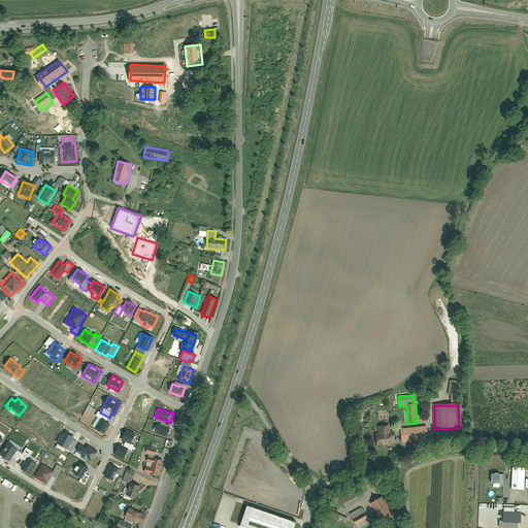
[(100,419),(95,428),(104,434),(110,425),(100,419)]
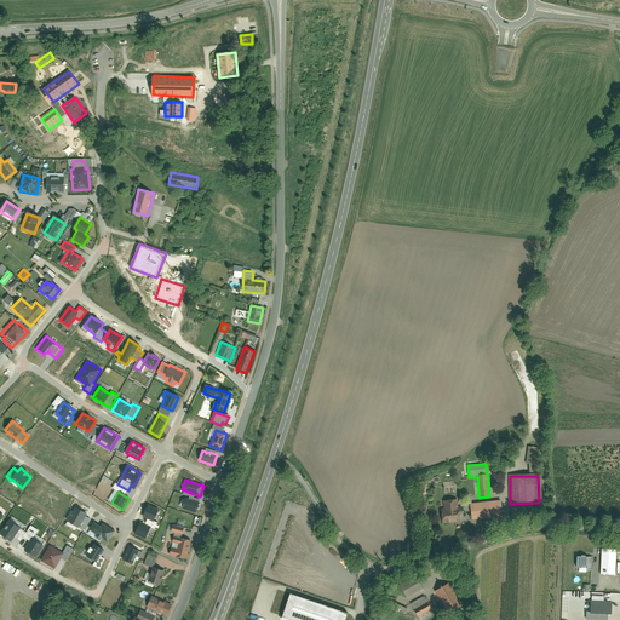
[(199,501),(185,498),(183,509),(196,512),(199,501)]
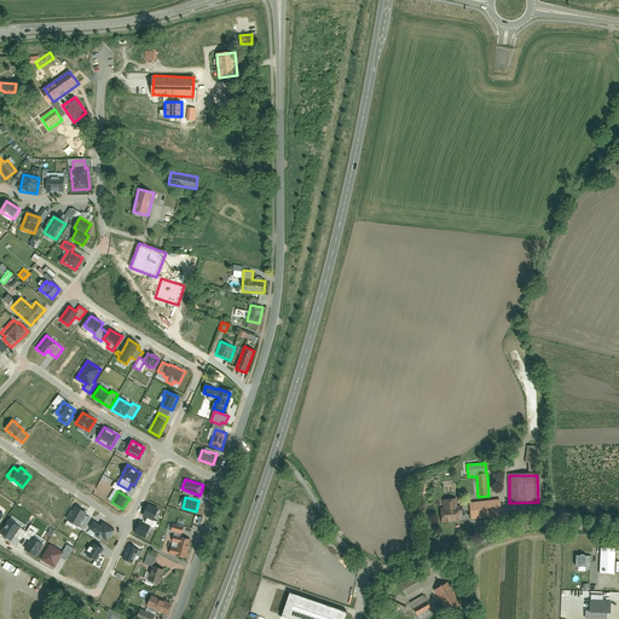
[(457,499),(443,501),(443,509),(440,509),(441,524),(460,521),(460,514),(463,514),(463,505),(457,507),(457,499)]
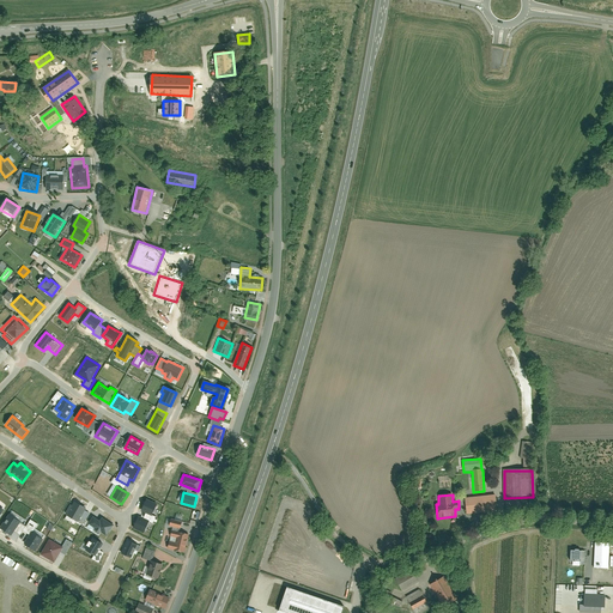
[(497,508),(496,496),(465,499),(466,511),(497,508)]
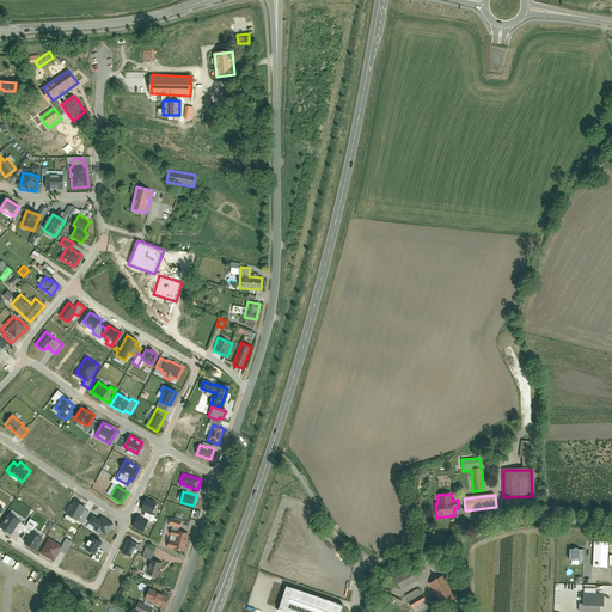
[(140,510),(152,515),(158,503),(146,499),(140,510)]
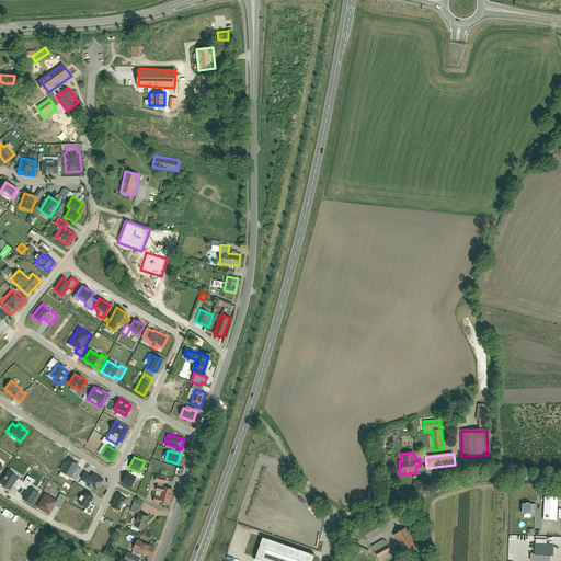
[(68,459),(61,471),(76,480),(82,470),(78,468),(79,466),(68,459)]
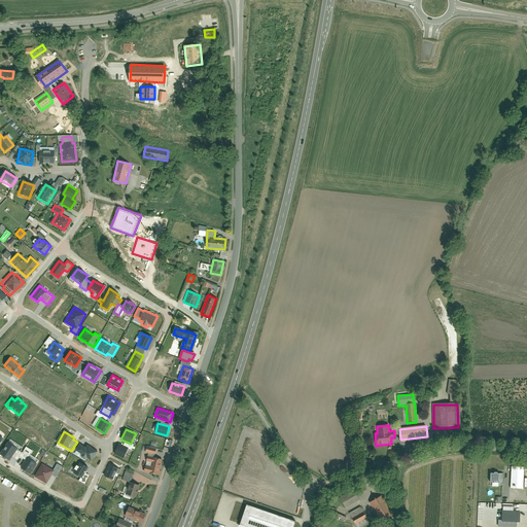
[(22,453),(7,443),(0,454),(9,460),(11,456),(16,460),(22,453)]
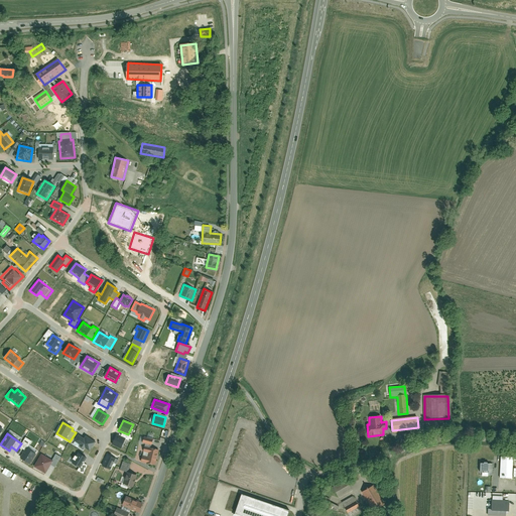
[(112,444),(121,448),(125,439),(117,434),(112,444)]
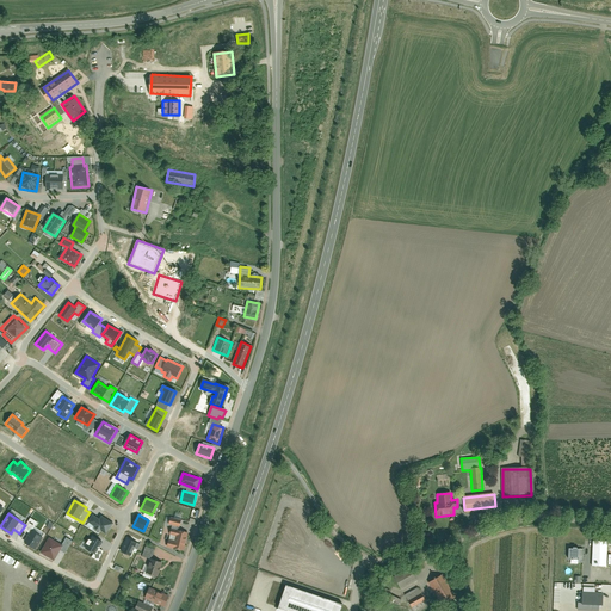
[(105,534),(112,523),(102,516),(99,519),(93,516),(87,524),(99,532),(100,530),(105,534)]
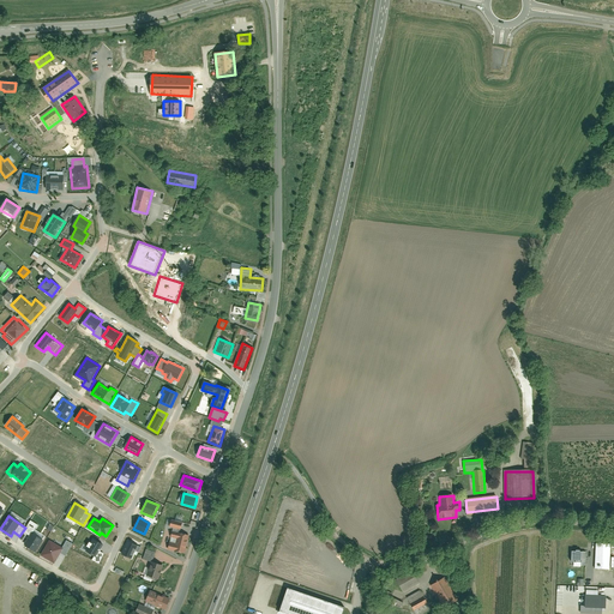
[(169,528),(181,530),(182,522),(172,519),(169,528)]
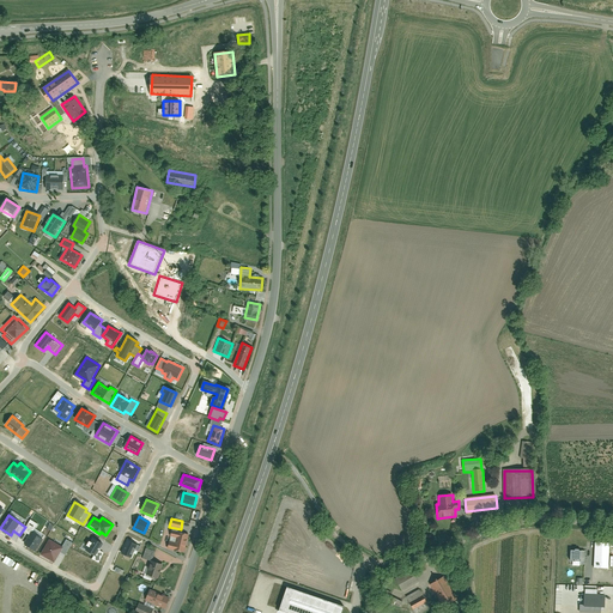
[(171,530),(168,548),(184,552),(188,534),(171,530)]
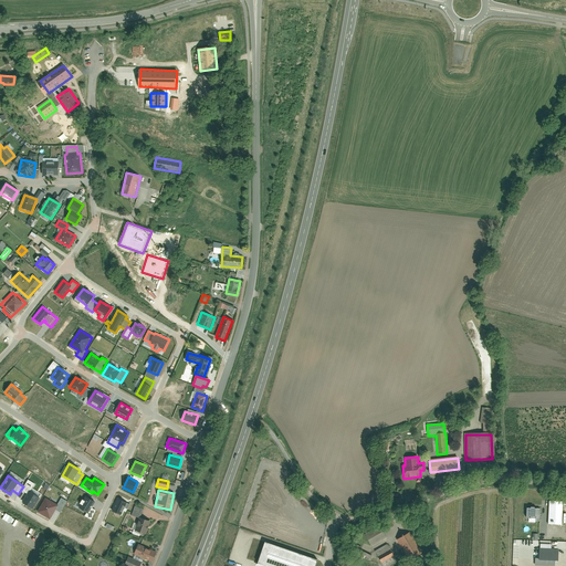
[(32,510),(40,498),(29,491),(22,503),(32,510)]
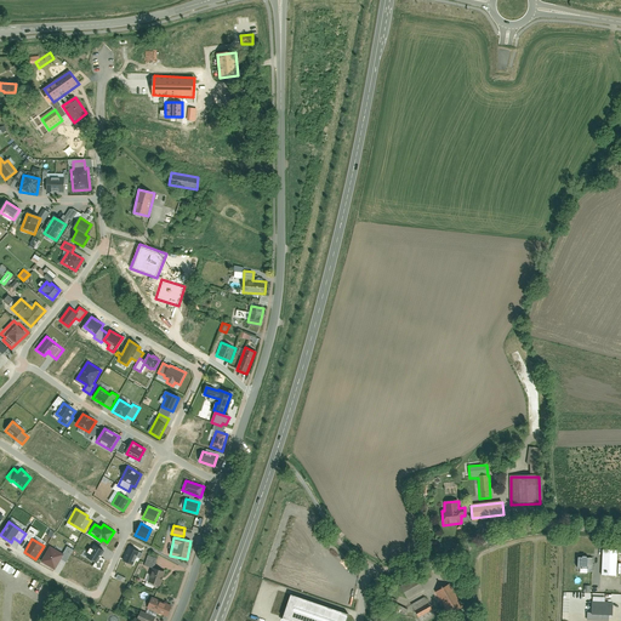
[(93,545),(86,557),(96,563),(93,567),(101,570),(106,560),(101,557),(104,551),(93,545)]
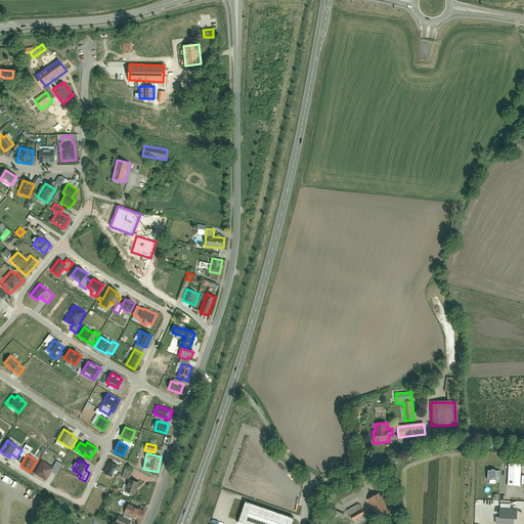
[(42,462),(35,474),(46,481),(51,473),(55,475),(61,465),(56,461),(52,468),(42,462)]
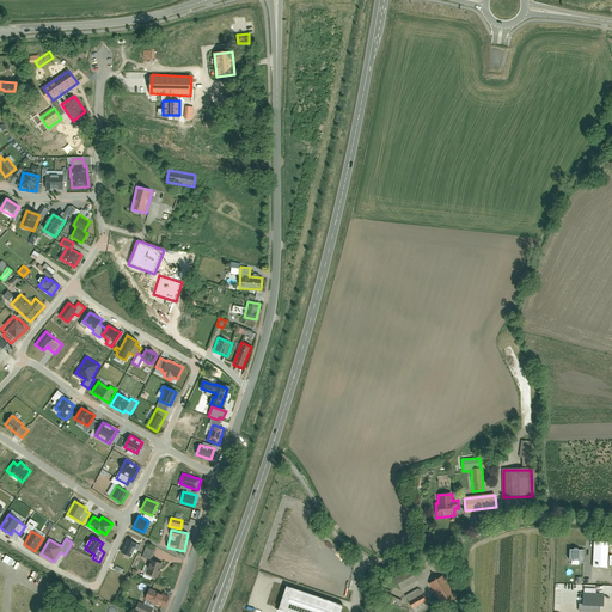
[(128,539),(121,554),(132,558),(139,544),(128,539)]
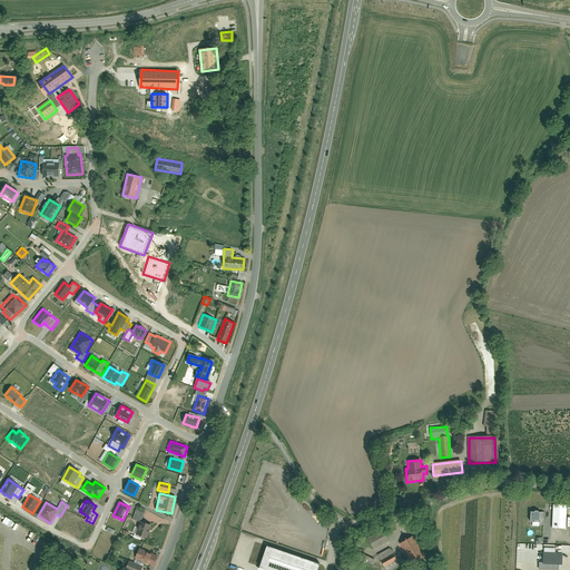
[(553,505),(551,529),(566,529),(567,505),(553,505)]
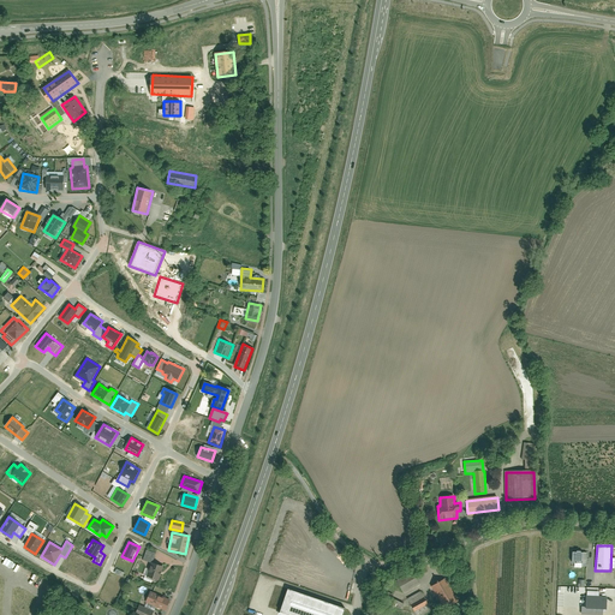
[(586,567),(586,554),(584,553),(583,555),(580,555),(580,553),(577,553),(577,554),(573,554),(572,565),(581,565),(581,567),(586,567)]
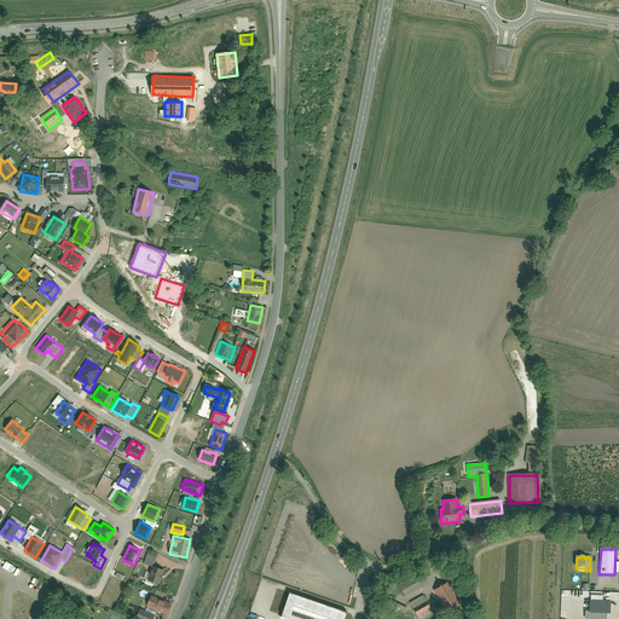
[(152,566),(148,580),(160,585),(165,571),(152,566)]
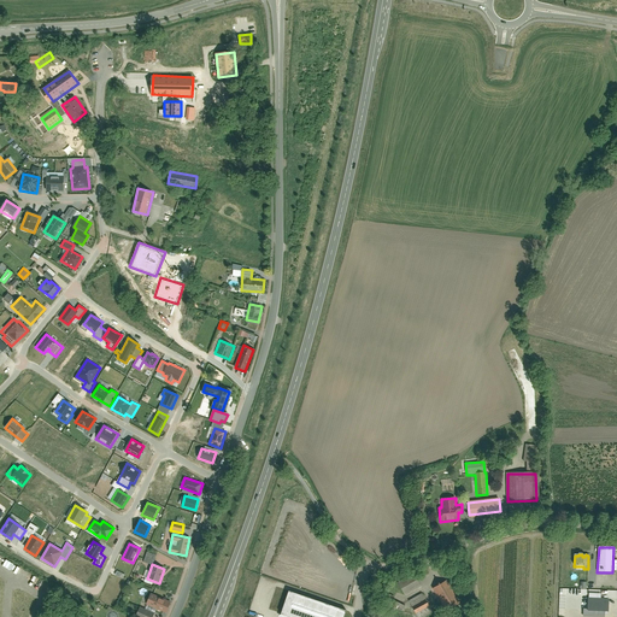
[(398,581),(405,595),(422,586),(415,573),(398,581)]
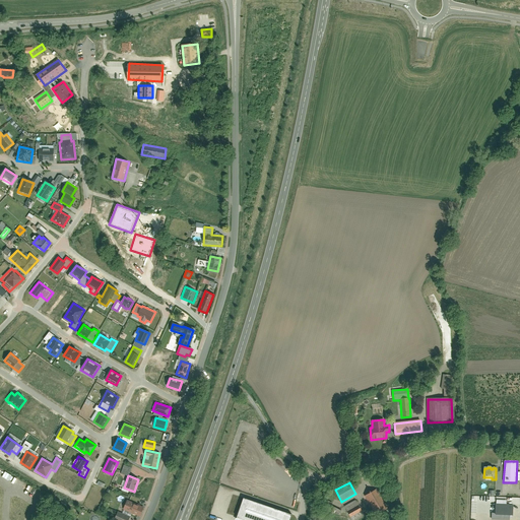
[(386,507),(376,490),(365,497),(375,513),(386,507)]
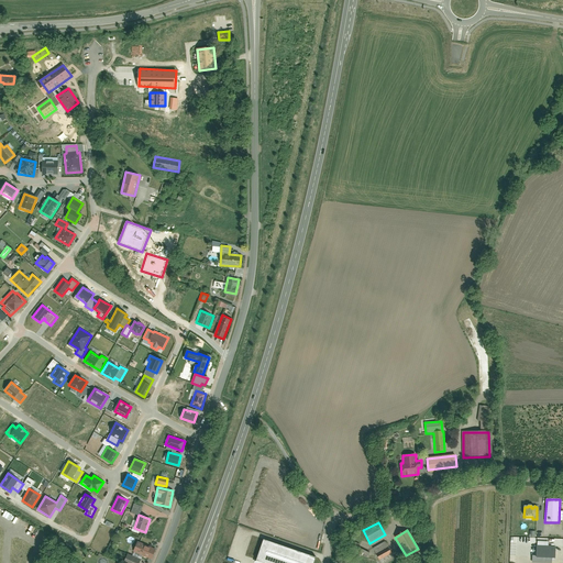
[(313,562),(316,558),(263,540),(256,560),(265,562),(313,562)]
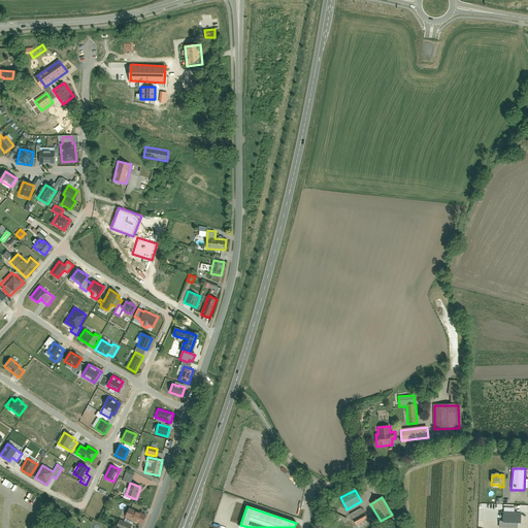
[(361,527),(370,524),(362,507),(350,515),(356,527),(361,527)]
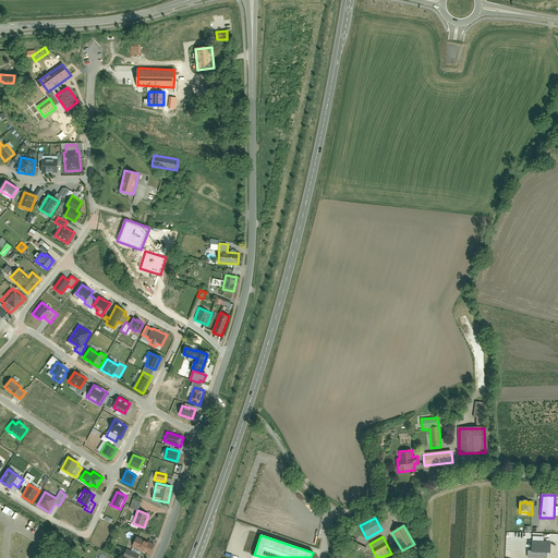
[(137,537),(133,547),(149,555),(154,545),(137,537)]
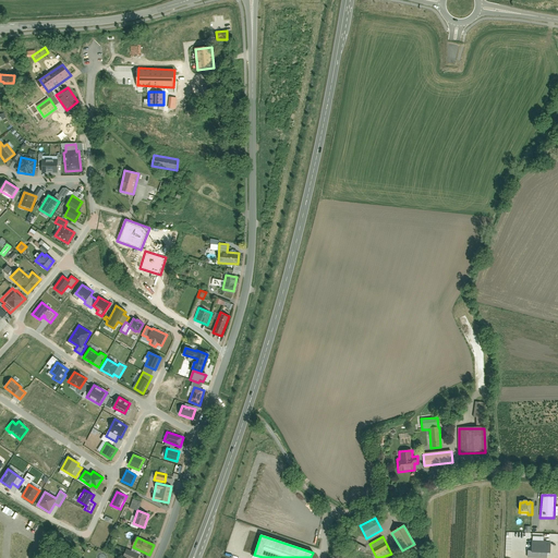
[(528,552),(528,557),(538,557),(547,557),(547,554),(550,554),(552,542),(532,541),(532,552),(528,552)]
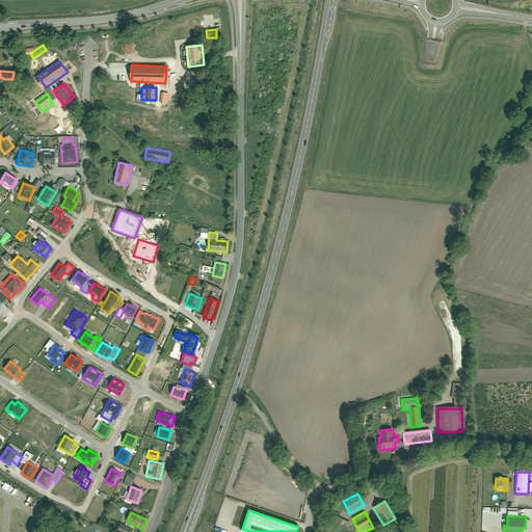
All buildings are outlined.
